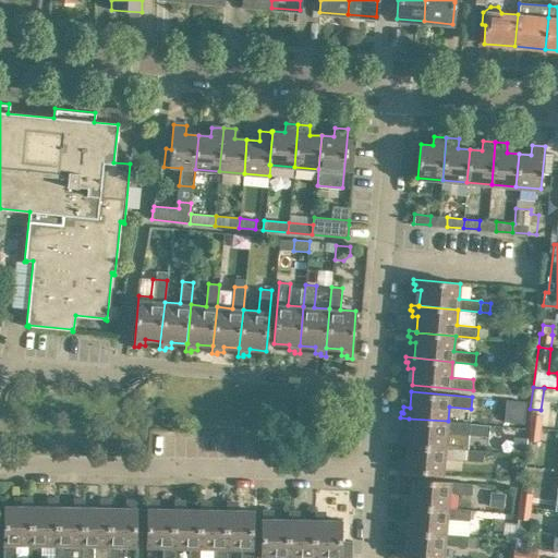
[(525,402),(506,400),(504,421),(524,423),(525,402)]
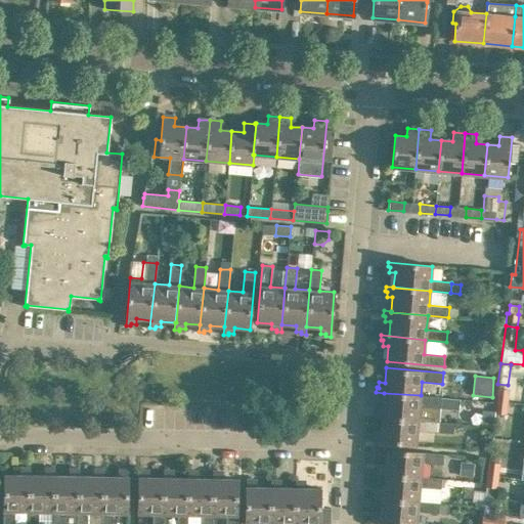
[(497,388),(496,400),(508,401),(510,389),(497,388)]
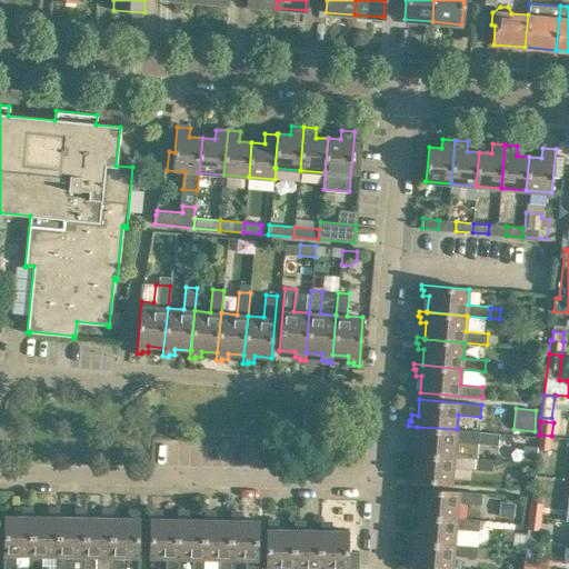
[(406,452),(415,453),(455,456),(456,441),(478,442),(479,431),(457,429),(417,427),(416,442),(409,441),(409,447),(407,447),(406,452)]
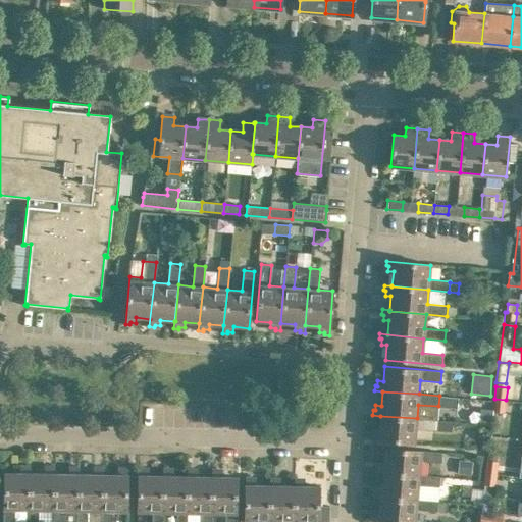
[(502,430),(506,400),(494,399),(492,412),(493,412),(491,429),(502,430)]
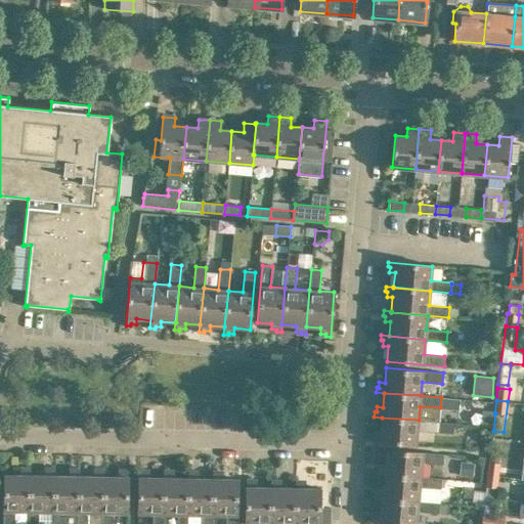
[(439,422),(419,420),(382,418),(380,432),(375,431),(374,436),(373,436),(372,441),(416,445),(418,430),(438,432),(438,431),(439,424),(439,422)]
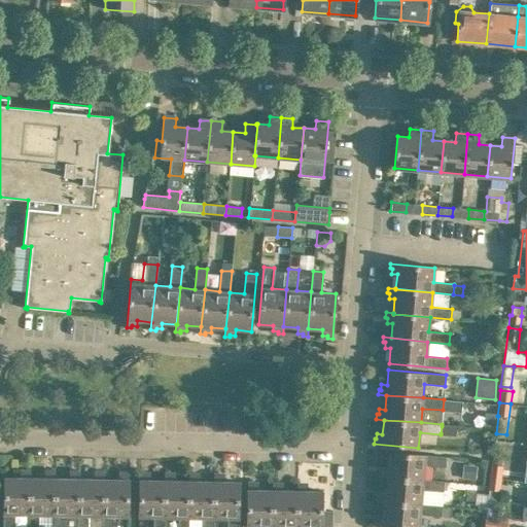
[(451,434),(452,427),(442,426),(441,433),(451,434)]
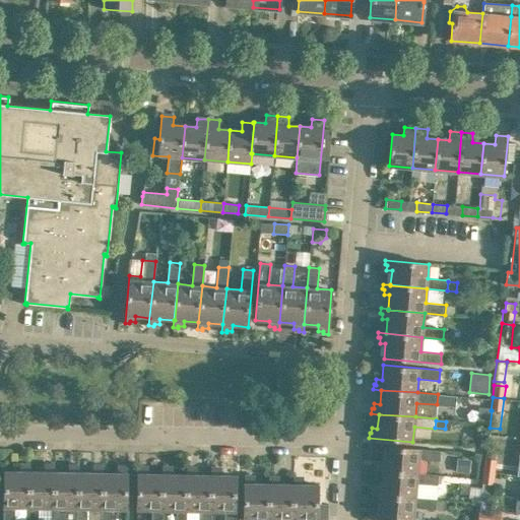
[(374,470),(381,470),(417,473),(418,459),(440,461),(440,450),(404,447),(384,445),(382,460),(377,460),(376,465),(374,465),(374,470)]
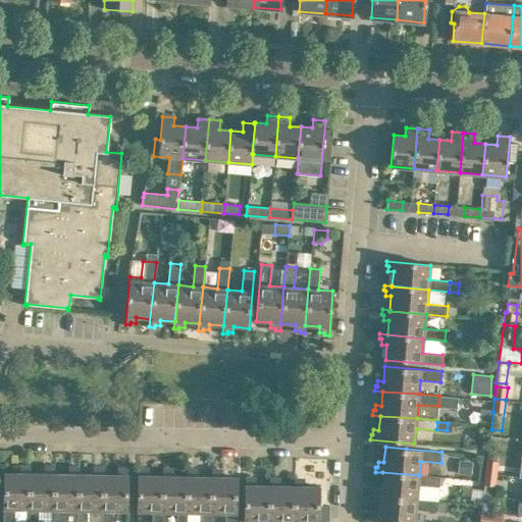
[(471,475),(472,462),(459,460),(457,473),(471,475)]
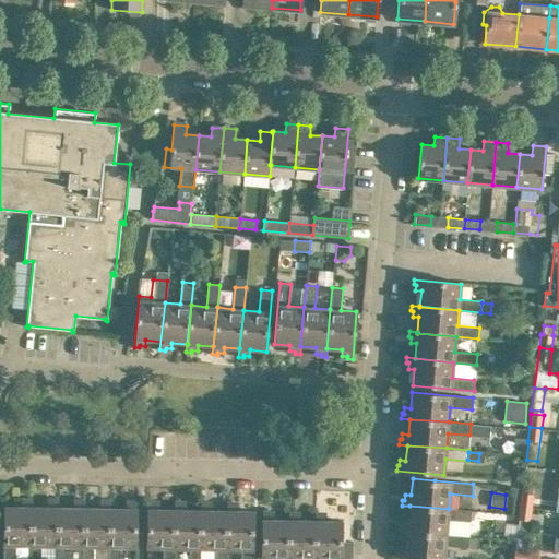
[(521,492),(520,507),(532,508),(534,494),(521,492)]
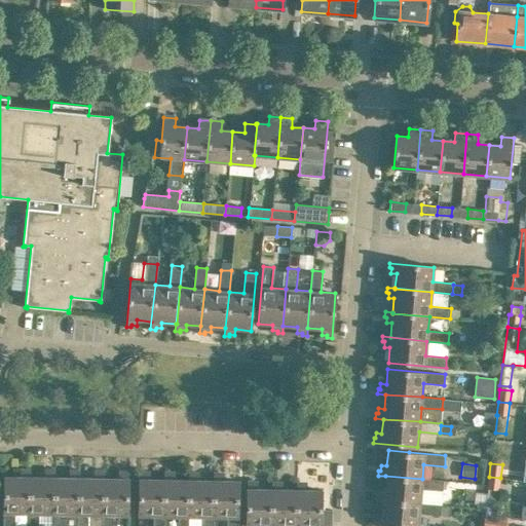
[(13,525),(14,513),(29,514),(30,477),(30,468),(25,468),(25,471),(20,471),(20,476),(4,476),(3,525),(13,525)]
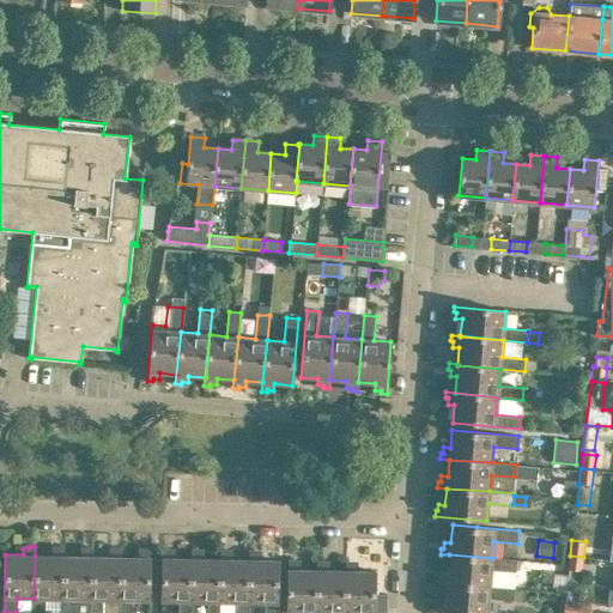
[(35,556),(34,599),(32,612),(44,612),(46,599),(62,599),(64,556),(64,547),(58,546),(58,548),(52,548),(52,556),(35,556)]
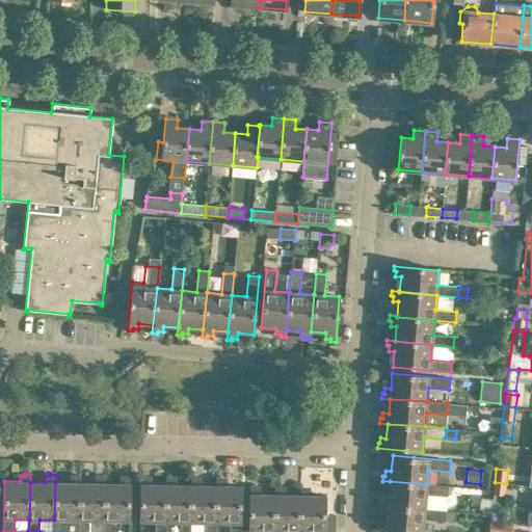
[(55,482),(54,520),(53,531),(63,531),(64,520),(78,520),(79,483),(80,483),(80,475),(75,475),(75,477),(70,477),(70,482),(55,482)]
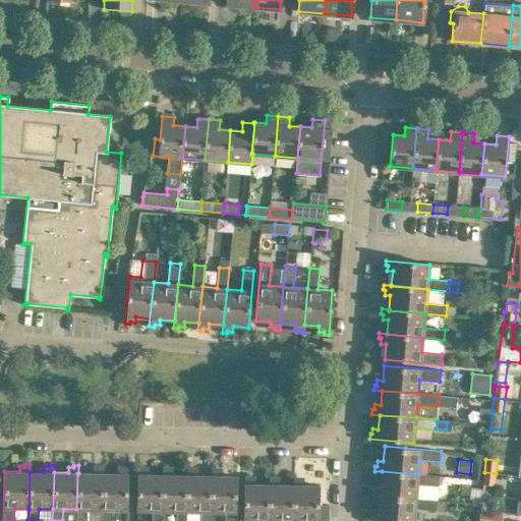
[(77,473),(76,509),(76,520),(87,520),(88,510),(101,510),(102,473),(103,473),(103,466),(98,465),(98,467),(93,467),(93,473),(78,473),(77,473)]
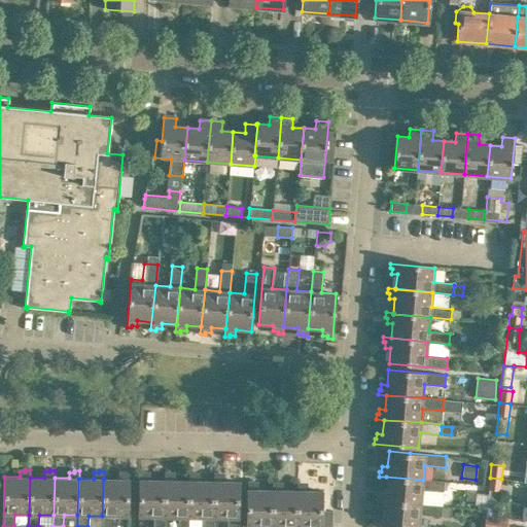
[(118,479),(104,479),(102,526),(112,526),(113,516),(128,516),(129,471),(124,471),(124,473),(118,473),(118,479)]
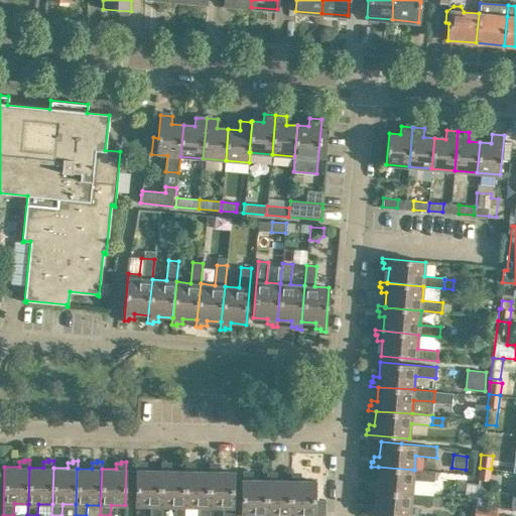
[(160,515),(160,506),(161,470),(160,470),(147,470),(147,465),(141,464),(141,462),(136,462),(136,506),(150,506),(150,515),(160,515)]
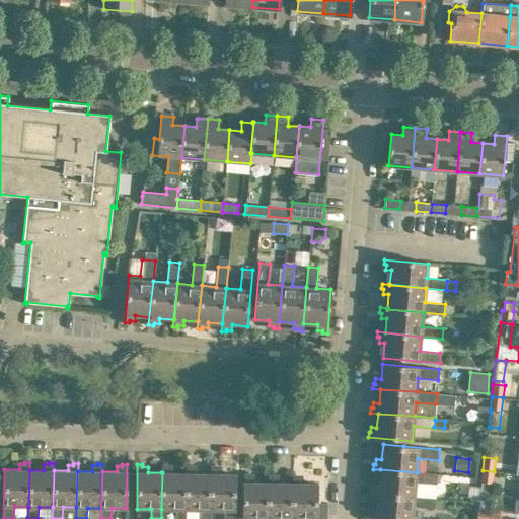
[(162,472),(161,509),(175,509),(175,518),(186,518),(186,510),(187,473),(186,473),(171,472),(172,467),(166,467),(166,465),(162,465),(161,472),(162,472)]
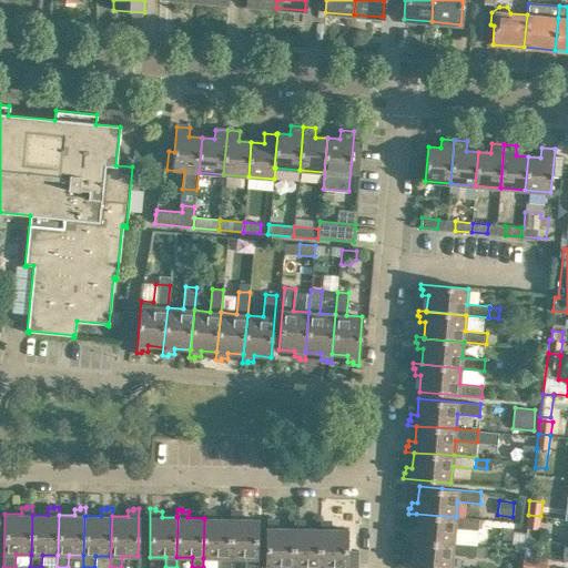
[(203,558),(219,558),(219,567),(230,567),(230,558),(231,518),(230,518),(215,518),(215,511),(209,511),(209,509),(204,509),(203,518),(204,518),(203,558)]
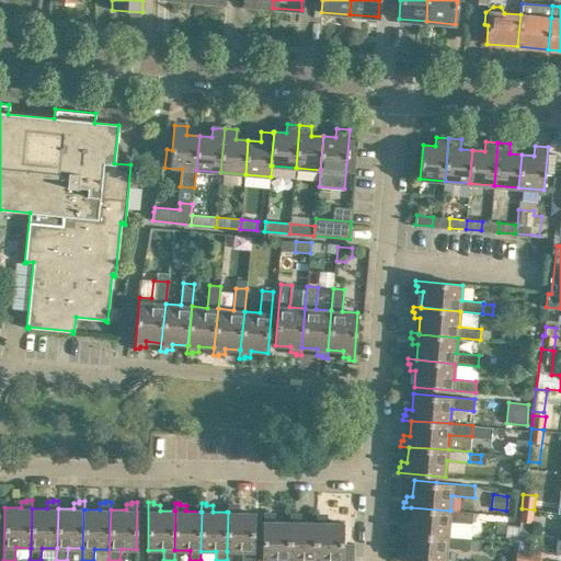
[(227,551),(242,551),(242,560),(253,560),(254,535),(254,513),(238,512),(239,506),(232,506),(232,504),(227,504),(227,512),(228,512),(227,551)]
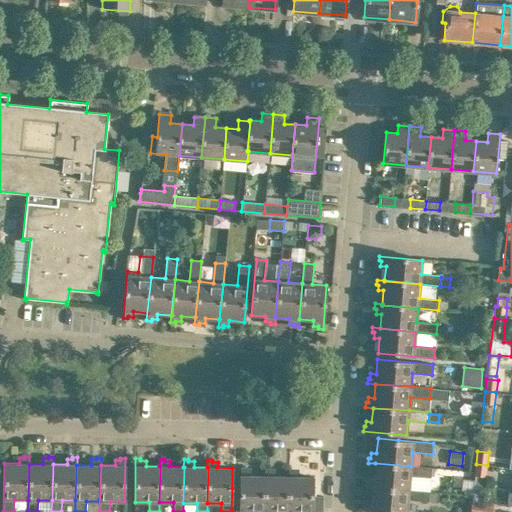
[(366,486),(373,487),(409,489),(410,476),(430,478),(431,467),(411,466),(375,463),(374,477),(368,477),(368,482),(366,482),(366,486)]
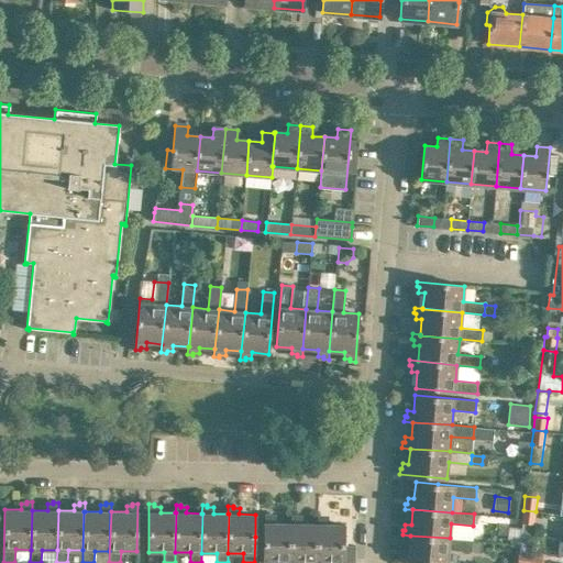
[(521,527),(519,545),(518,551),(525,552),(526,542),(531,543),(536,511),(523,510),(521,522),(522,523),(522,527),(521,527)]
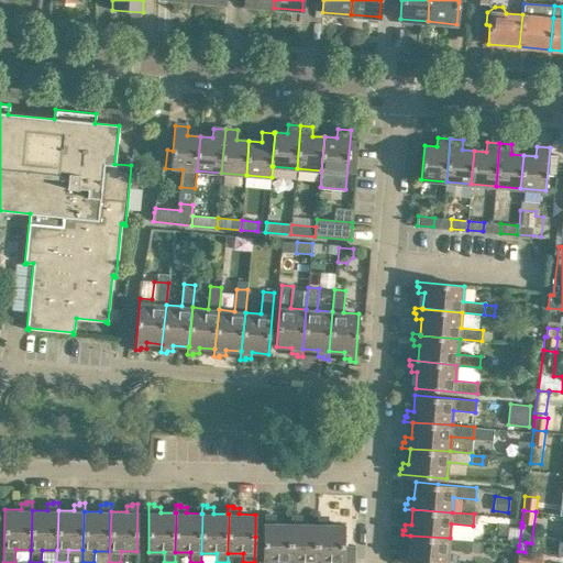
[(290,562),(291,523),(290,523),(275,523),(276,517),(269,517),(269,515),(265,515),(264,537),(263,562),(279,562),(290,562)]
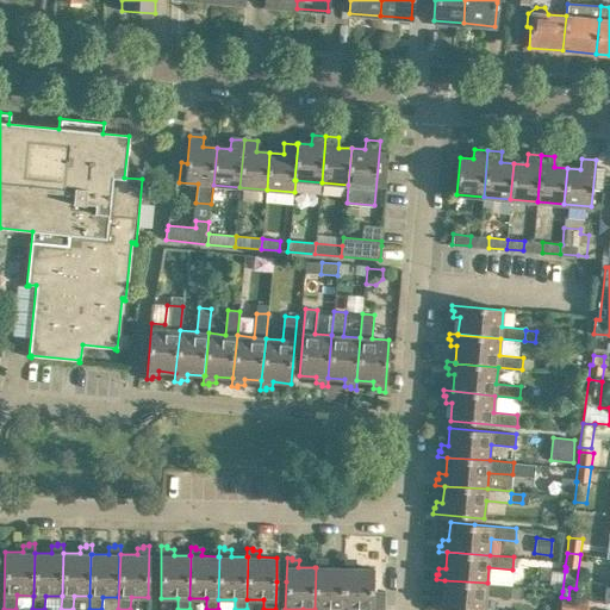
[(316,567),(315,609),(324,609),(343,609),(344,567),(343,567),(327,567),(328,561),(321,560),(321,558),(316,558),(315,567),(316,567)]
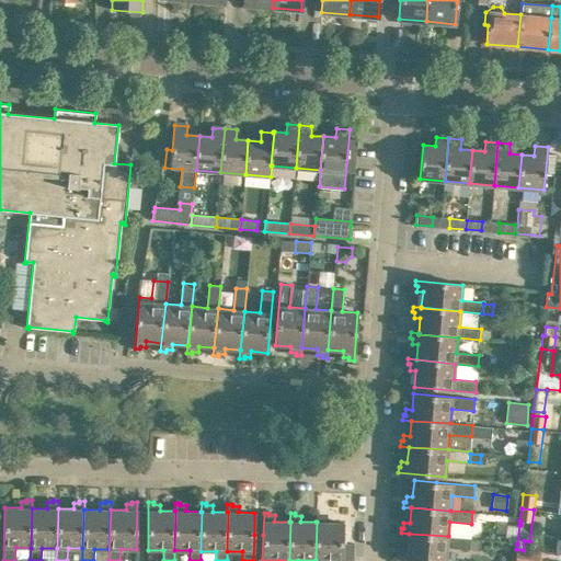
[(317,522),(316,560),(342,560),(343,523),(327,523),(328,516),(321,516),(321,514),(316,514),(316,522),(317,522)]
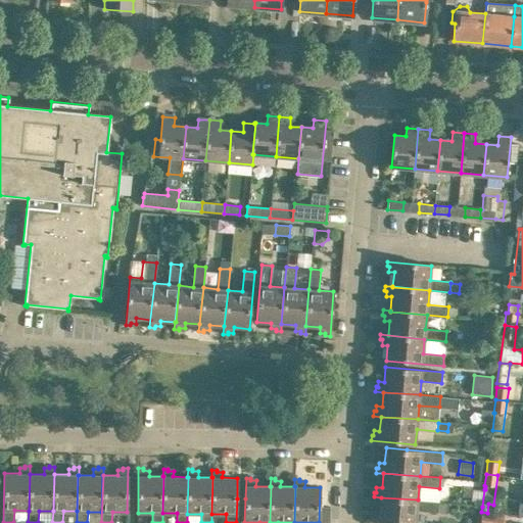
[(474,506),(482,507),(484,489),(476,488),(474,506)]
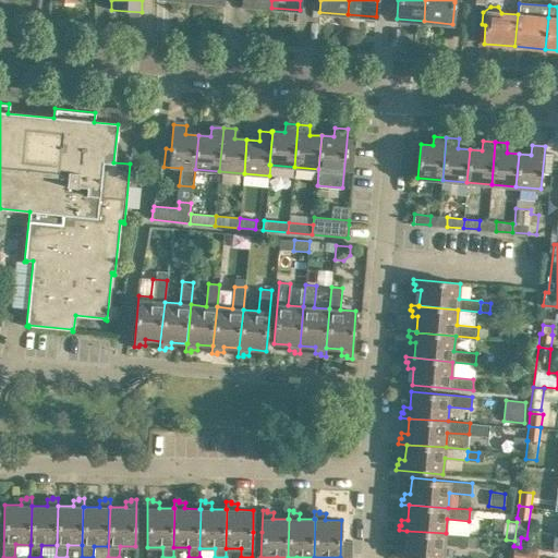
[(478,536),(446,533),(407,531),(405,546),(399,545),(399,552),(397,552),(396,556),(415,557),(443,557),(445,545),(477,547),(478,536)]
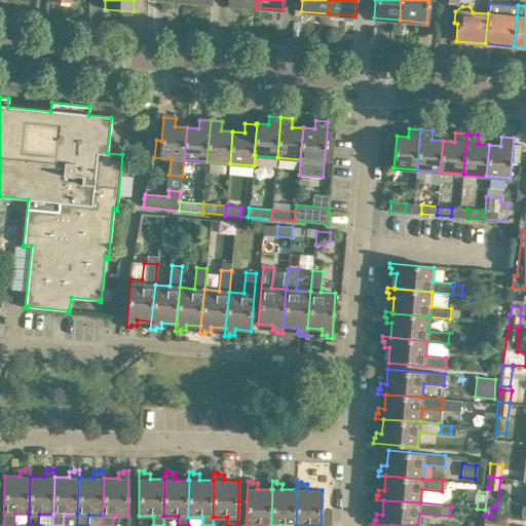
[(484,515),(482,525),(505,525),(508,518),(490,516),(484,515)]
